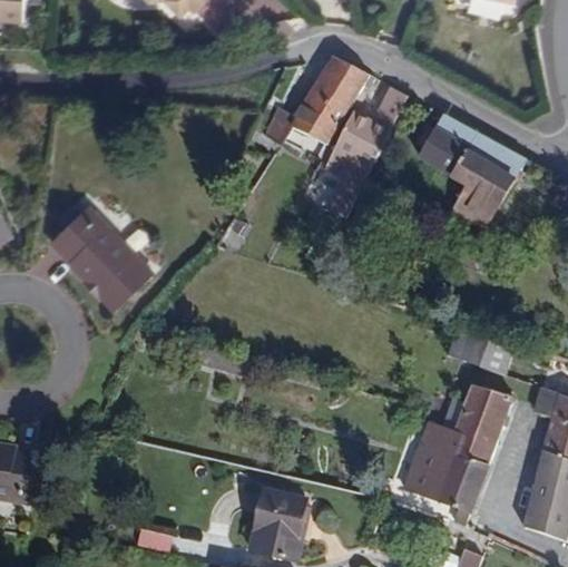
[(0,0),(0,22),(21,23),(21,0),(0,0)]
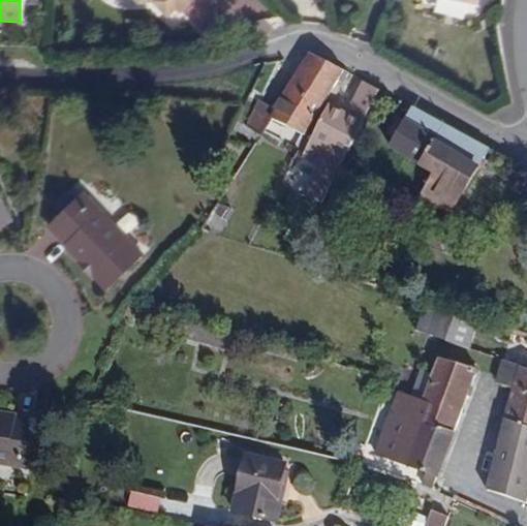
[(153,0),(166,11),(174,3),(179,7),(185,0),(153,0)]
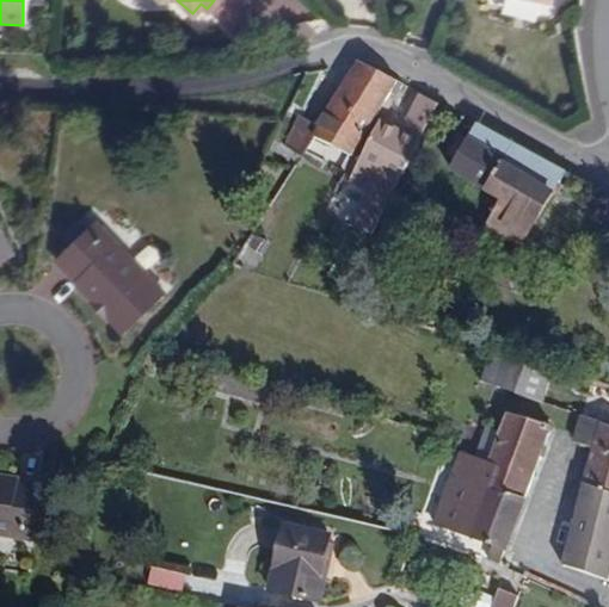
[(395,79),(358,59),(315,124),(309,134),(312,134),(349,154),(395,79)]
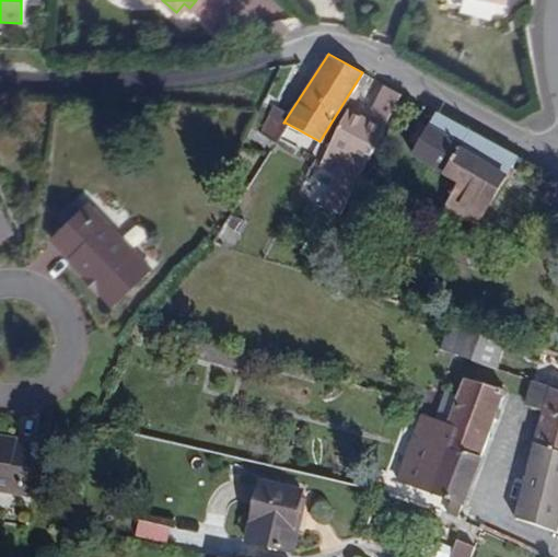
[(326,147),(363,166),(383,128),(384,127),(402,94),(385,85),(367,119),(347,108),(326,147)]
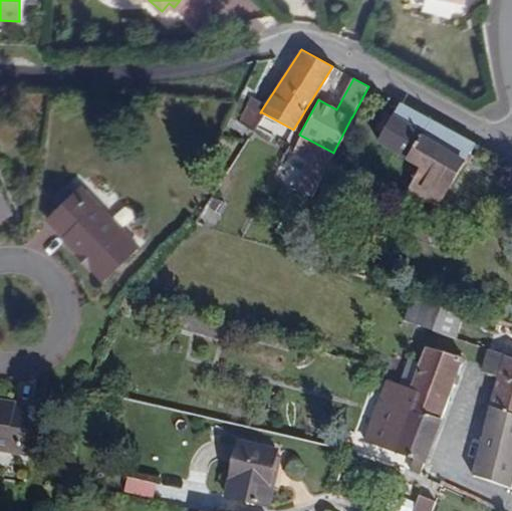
[(260,112),(265,104),(250,94),(237,120),(251,130),(262,112),(260,112)]
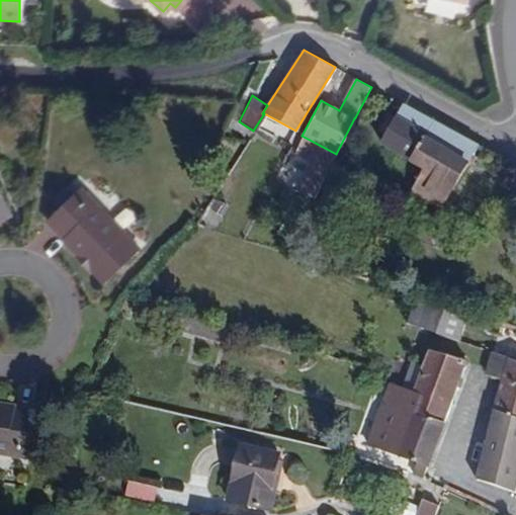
[(380,142),(410,157),(432,119),(402,103),(380,142)]
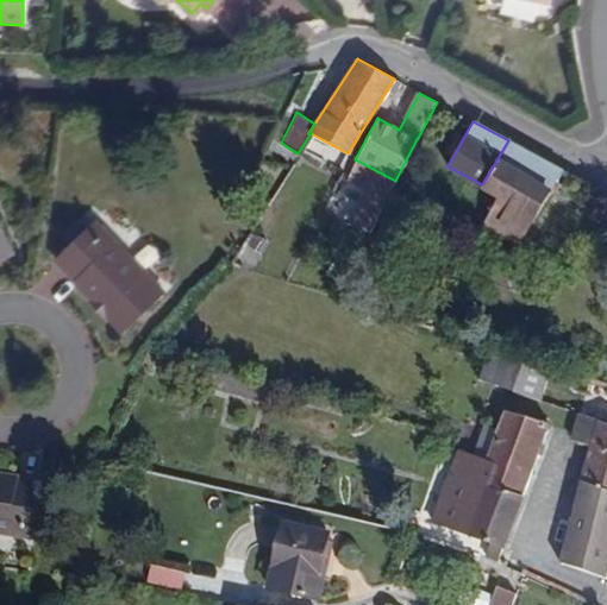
[(508,140),(482,184),(499,196),(485,221),(518,241),(561,169),(508,140)]
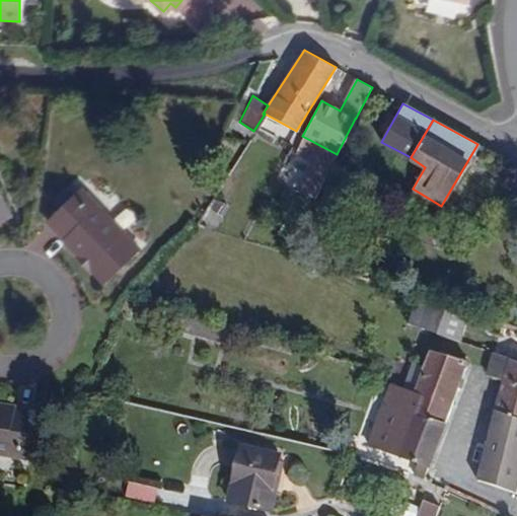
[(60,208),(74,194),(66,186),(52,200),(60,208)]
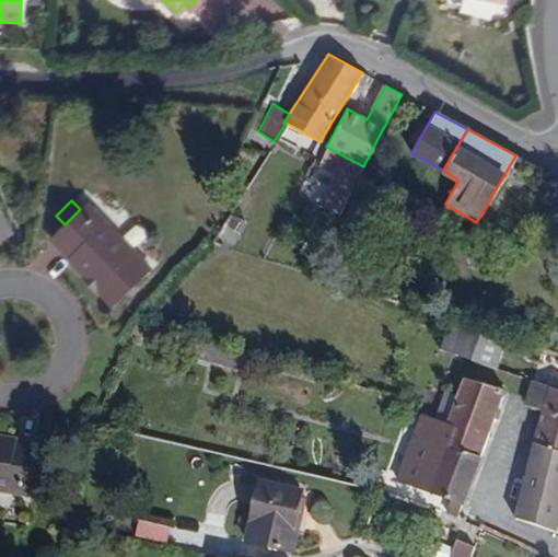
[(80,209),(65,224),(50,238),(112,300),(147,265),(86,204),(80,209)]
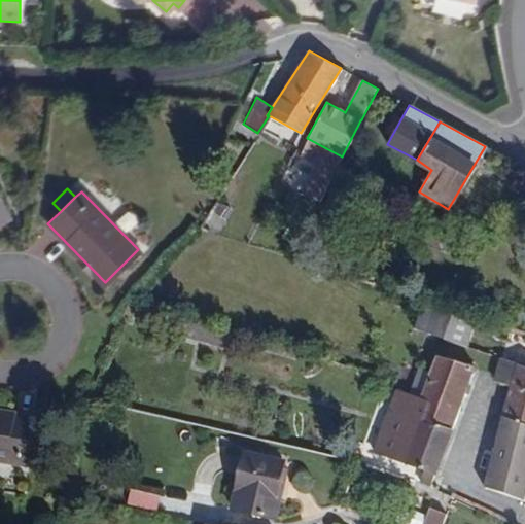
[(0,219),(8,216),(0,198),(0,219)]
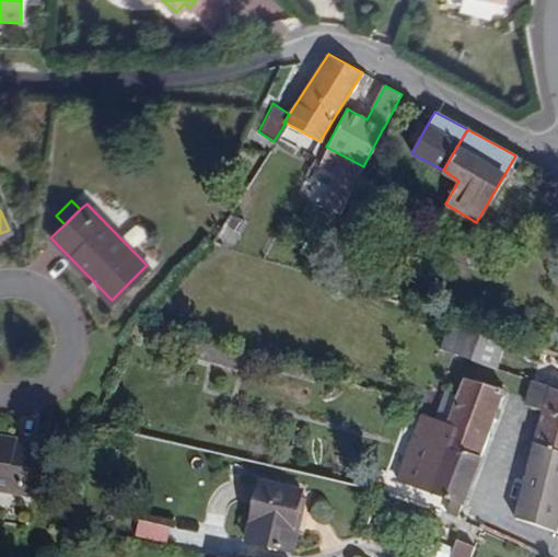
[(478,327),(446,317),(437,348),(467,360),(478,327)]
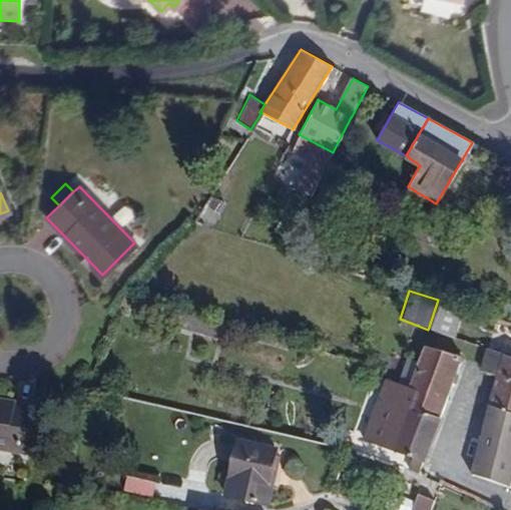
[(438,300),(428,330),(451,337),(459,307),(438,300)]
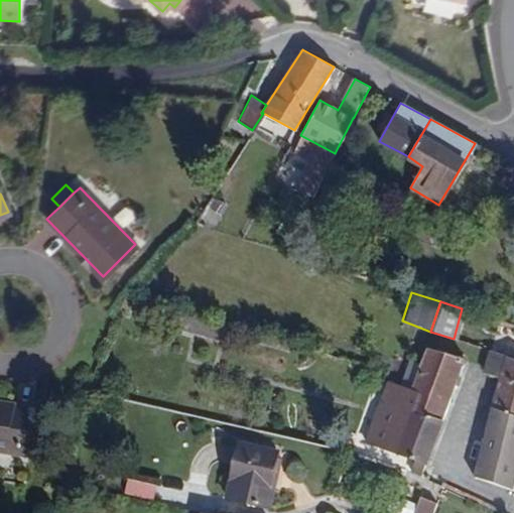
[(387,383),(408,389),(409,389),(448,400),(460,370),(464,358),(425,347),(419,363),(415,376),(403,372),(398,384),(388,381),(387,383)]
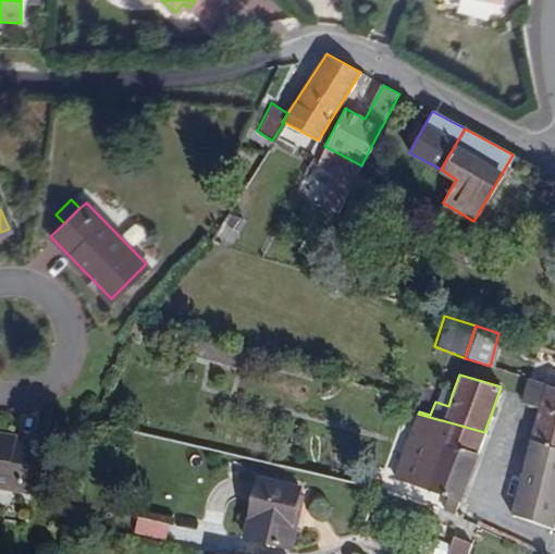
[(529,440),(554,447),(554,386),(545,383),(528,378),(522,394),(540,398),(538,407),(529,440)]
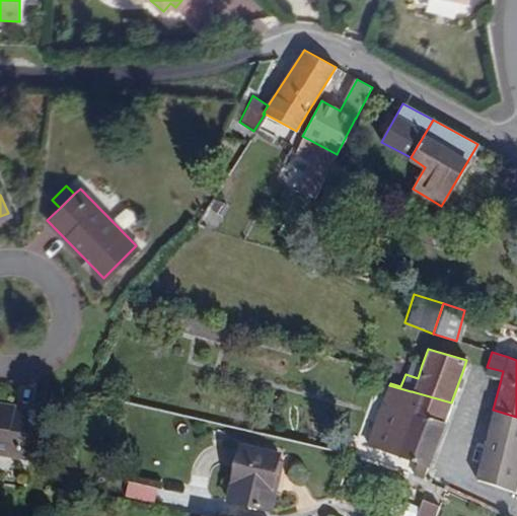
[(411,361),(405,374),(418,378),(422,365),(411,361)]
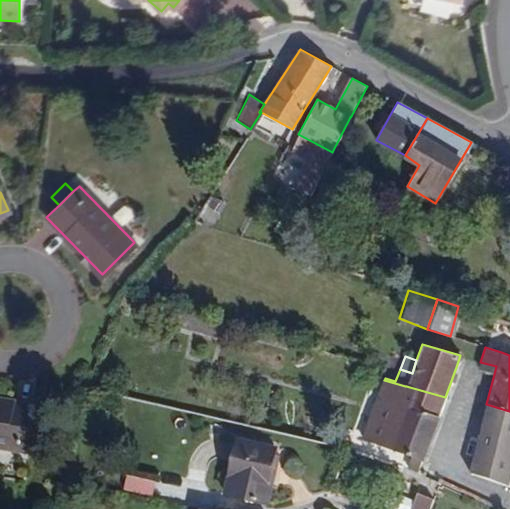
[(479,369),(494,374),(496,366),(480,362),(479,369)]
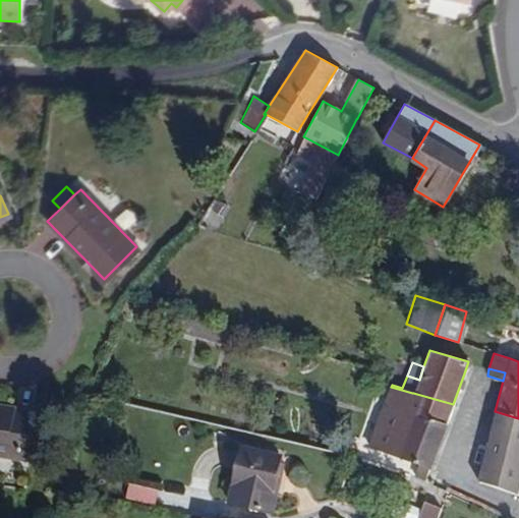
[(427,477),(430,468),(453,404),(413,393),(412,393),(391,387),(369,445),(419,464),(416,473),(427,477)]
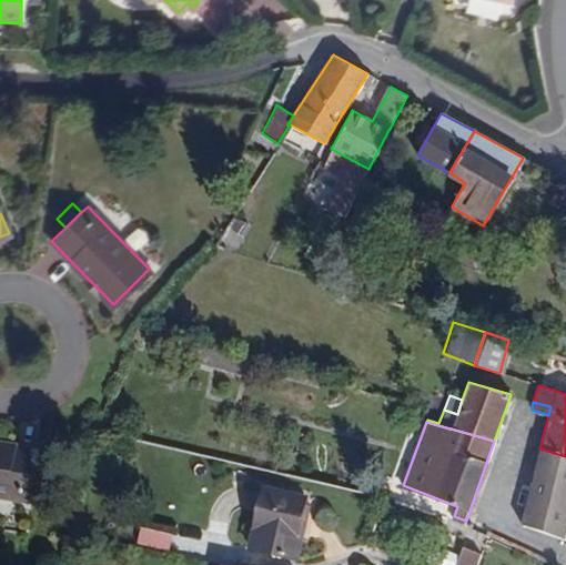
[(38,450),(0,443),(0,495),(30,502),(38,450)]
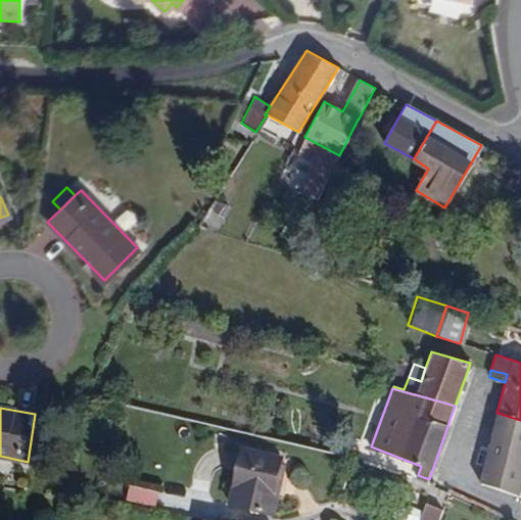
[(478,481),(520,495),(520,491),(520,420),(496,413),(478,481)]
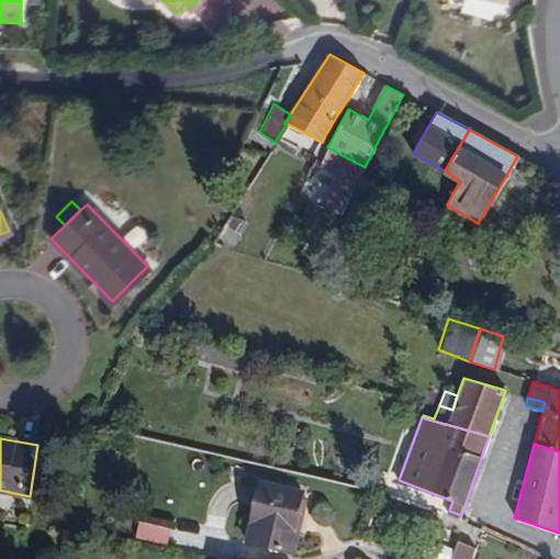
[(301,492),(258,483),(245,543),(292,552),(297,530),(293,530),(301,492)]
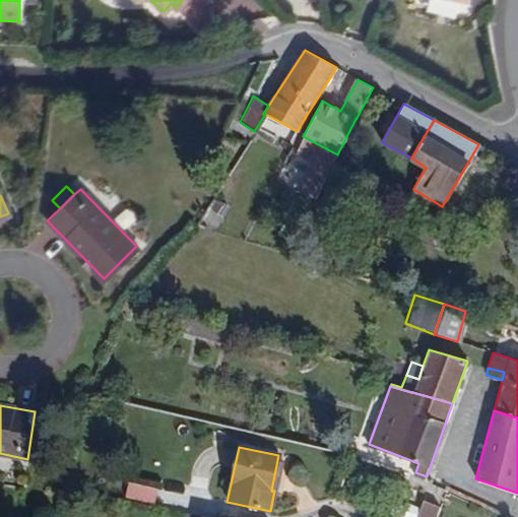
[(151,502),(156,487),(126,477),(122,493),(151,502)]
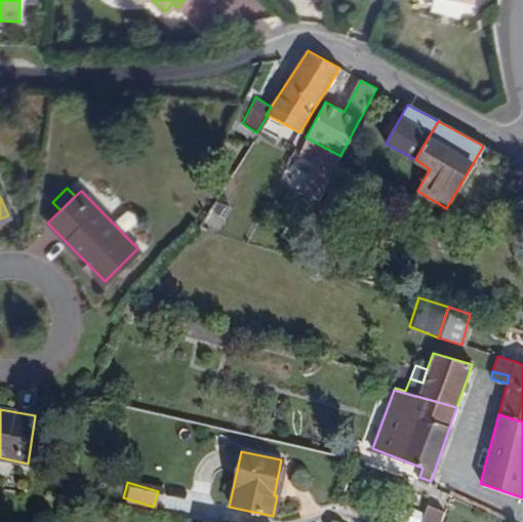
[(428,504),(418,521),(440,521),(445,512),(428,504)]
